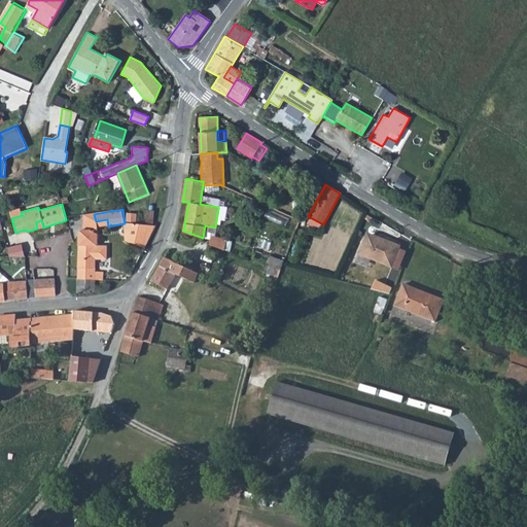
[(146,211),(145,223),(152,224),(153,212),(146,211)]
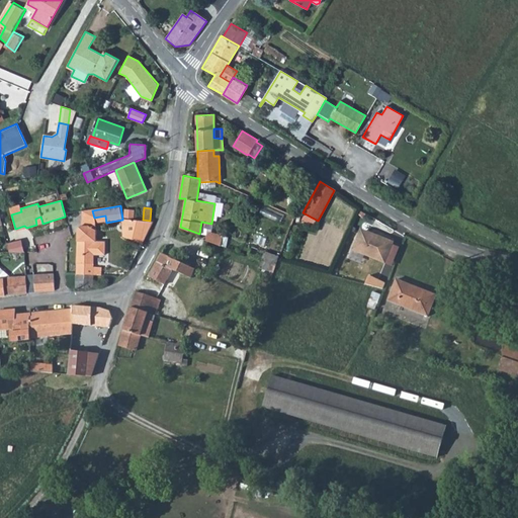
[(124,209),(123,217),(133,218),(134,209),(124,209)]
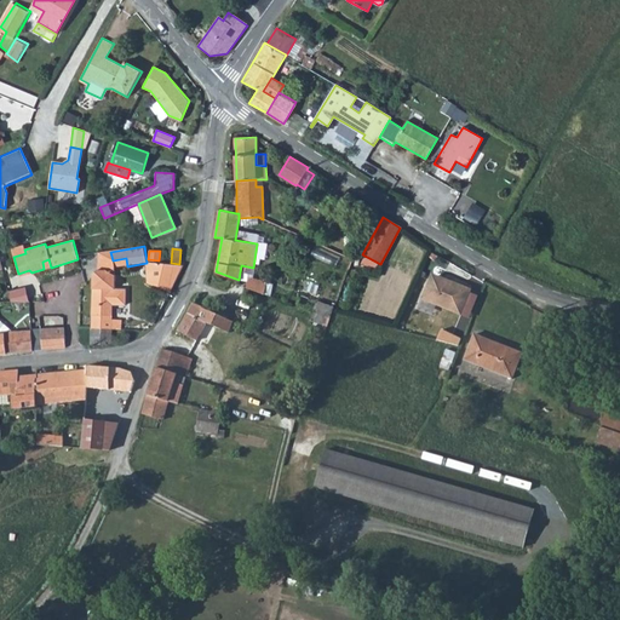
[(98,254),(97,270),(105,270),(115,276),(115,269),(114,268),(113,260),(110,252),(98,254)]
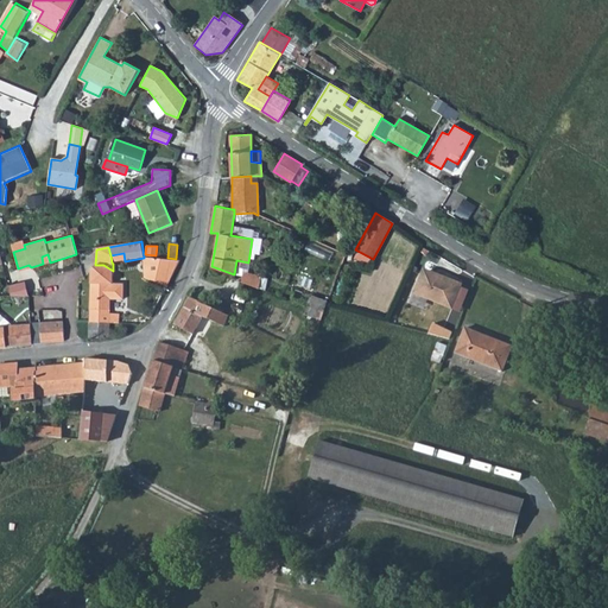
[(124,253),(111,255),(112,263),(113,264),(125,261),(124,253)]
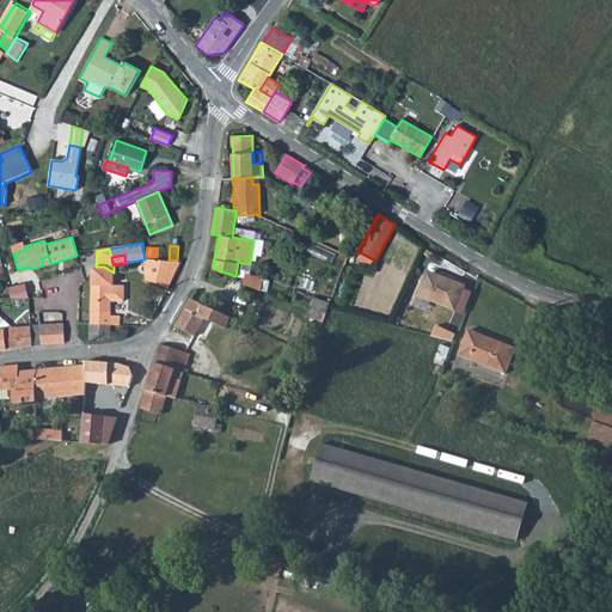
[(145,259),(145,280),(167,288),(181,262),(145,258),(145,259)]
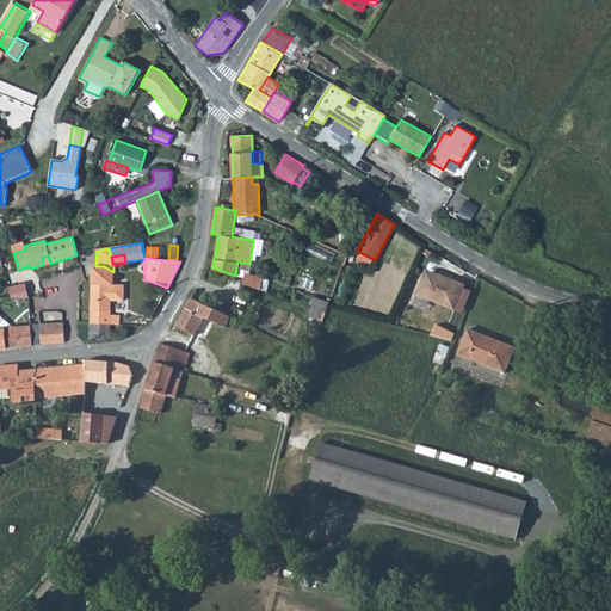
[(91,271),(90,323),(110,325),(119,325),(121,315),(110,314),(110,302),(122,302),(122,285),(113,285),(113,272),(104,266),(96,266),(91,271)]
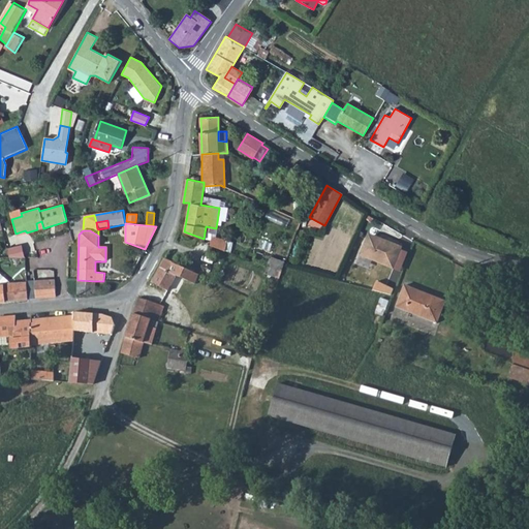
[(368,236),(360,253),(394,268),(401,250),(403,246),(380,237),(379,238),(372,235),(368,236)]
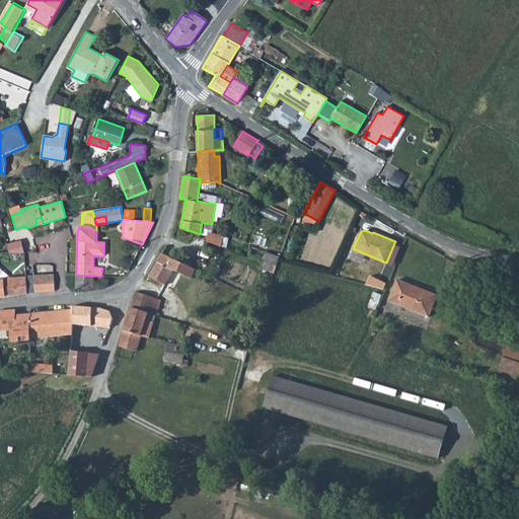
[(208,232),(206,240),(221,245),(223,236),(208,232)]
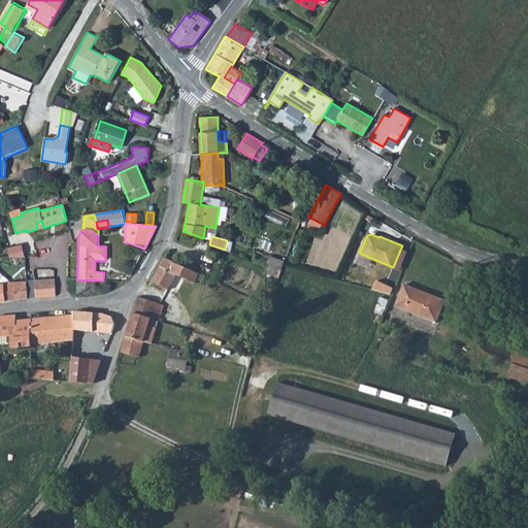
[(21,243),(7,246),(9,255),(23,251),(21,243)]
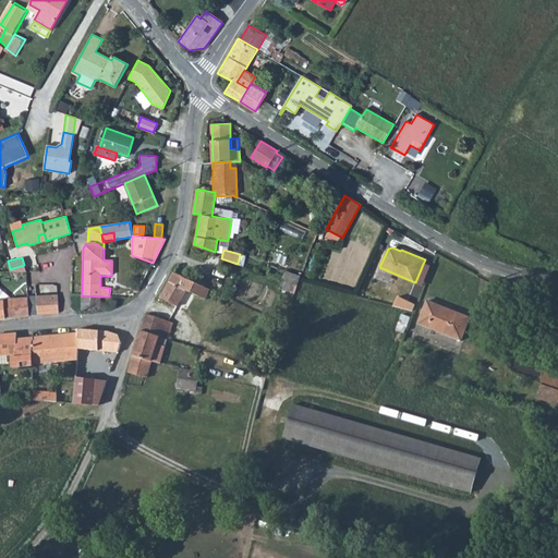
[(431,267),(423,264),(415,282),(407,302),(414,305),(431,267)]
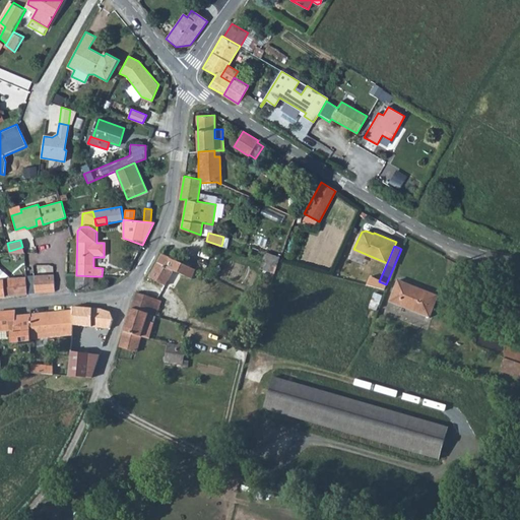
[(274,272),(280,256),(267,251),(261,268),(274,272)]
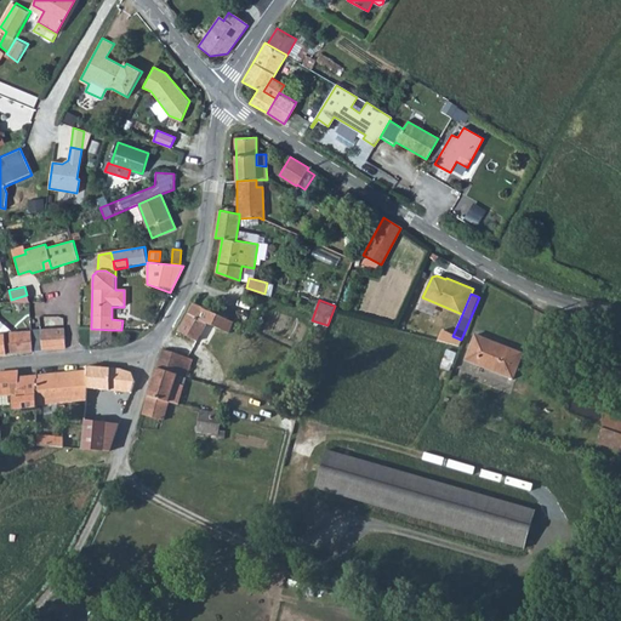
[(211,312),(193,302),(181,325),(178,331),(195,341),(205,323),(228,332),(233,322),(211,312)]
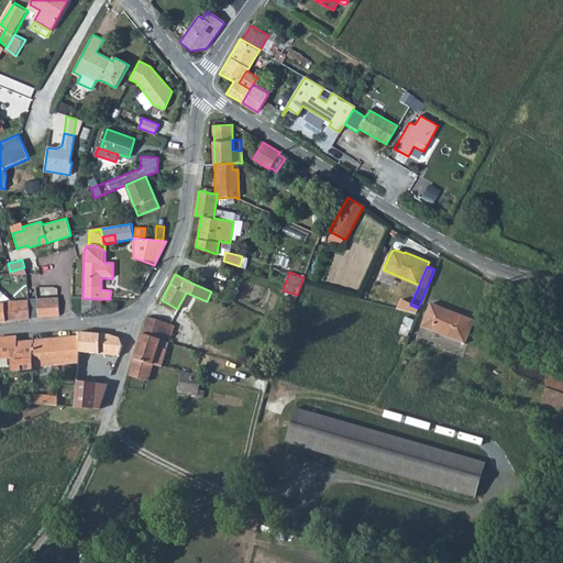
[(10,299),(0,290),(0,302),(10,301),(10,299)]
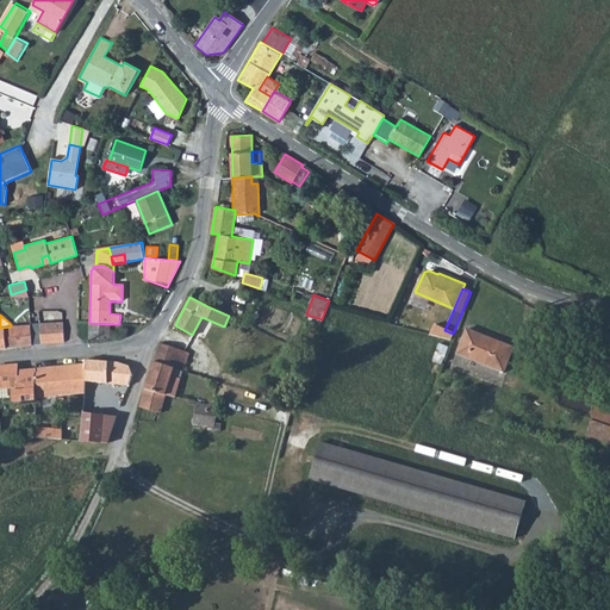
[(62,322),(39,324),(41,343),(63,342),(62,322)]
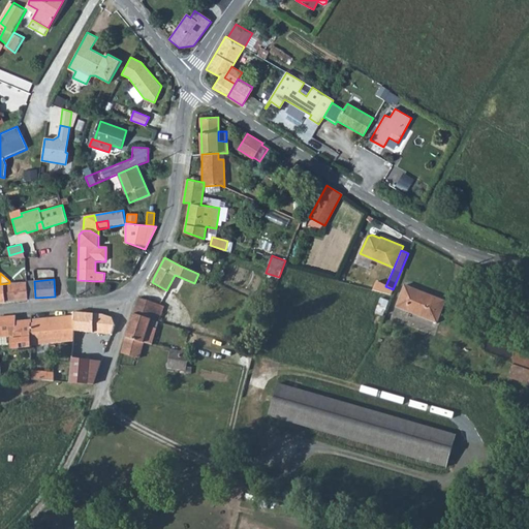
[(78,280),(76,296),(95,292),(95,281),(78,280)]
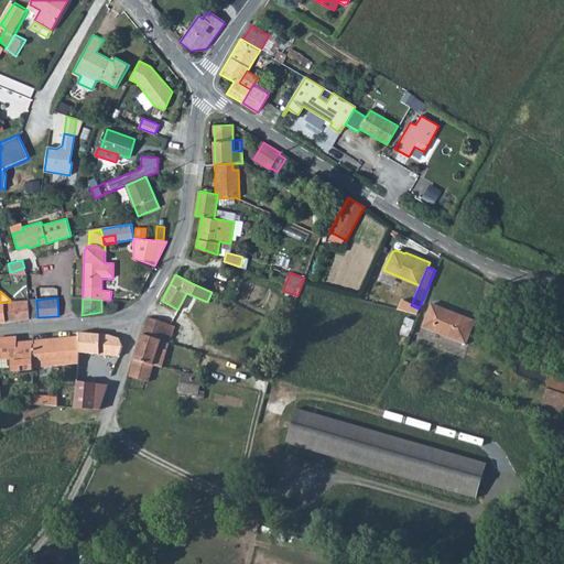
[(0,322),(30,318),(28,301),(10,302),(0,303),(0,322)]
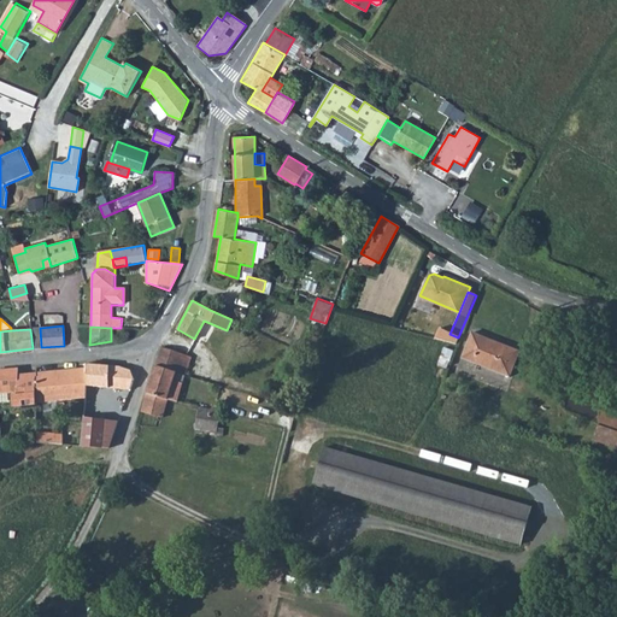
[(521,350),(474,331),(464,356),(510,375),(521,350)]
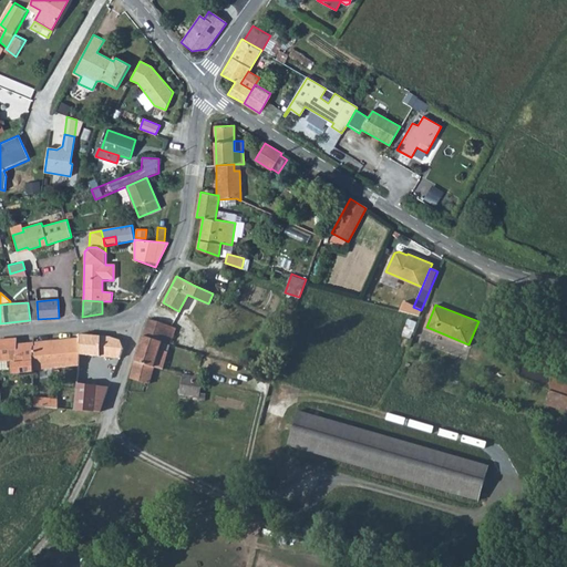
[(147,319),(143,336),(162,341),(169,343),(175,328),(156,322),(147,319)]
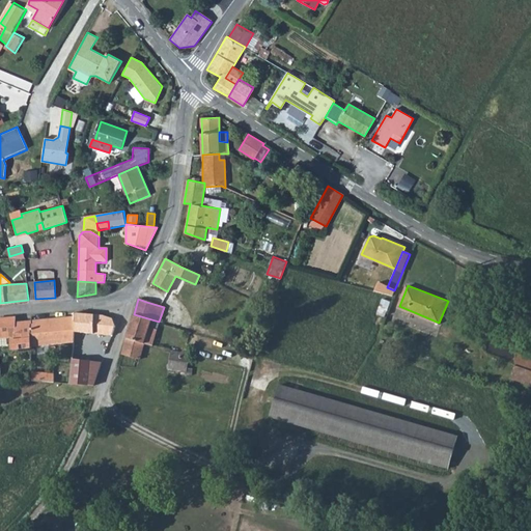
[(74,316),(74,332),(93,334),(107,336),(108,332),(113,333),(114,327),(109,326),(111,319),(103,315),(91,315),(74,313),(74,316)]
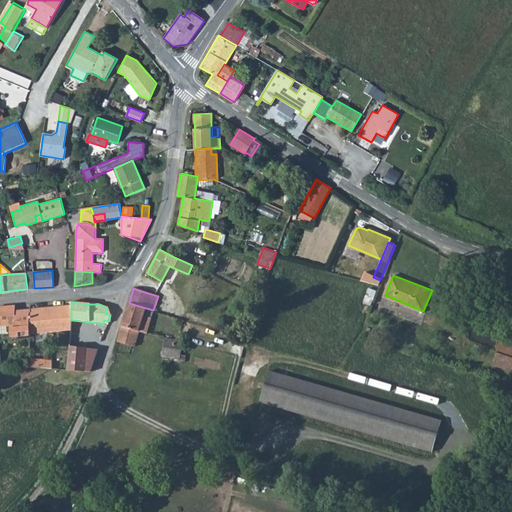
[(121,327),(117,341),(131,346),(134,347),(139,331),(146,308),(129,303),(121,327)]
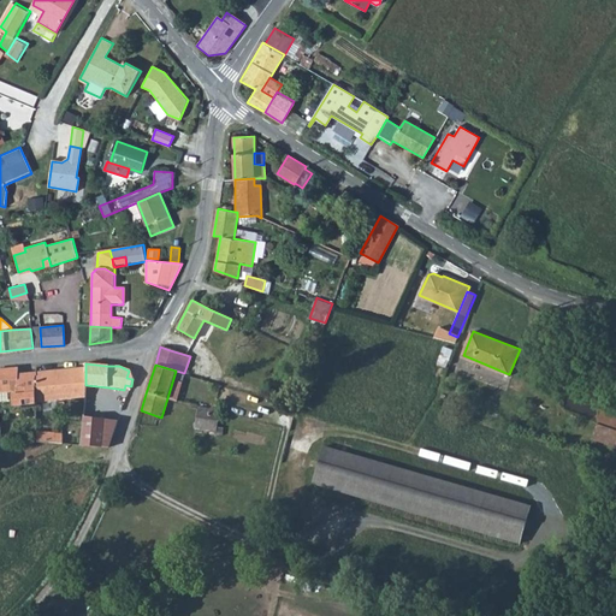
[(86,367),(60,371),(60,379),(61,379),(61,385),(61,397),(84,397),(84,396),(86,385),(86,367)]
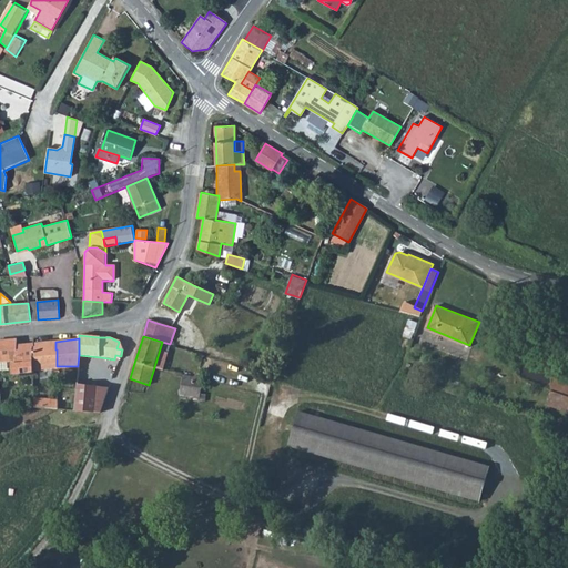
[(17,340),(0,341),(0,362),(16,362),(16,364),(11,364),(12,375),(32,374),(32,367),(31,347),(33,347),(33,343),(17,344),(17,340)]
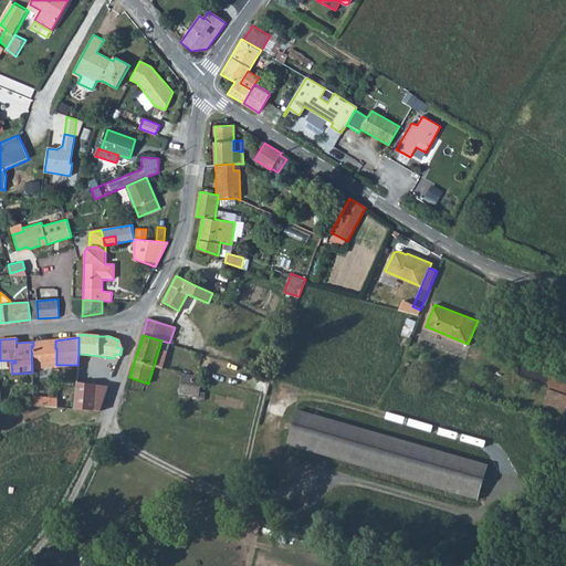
[(31,346),(32,366),(40,366),(40,359),(44,359),(44,367),(56,367),(56,365),(56,354),(56,348),(55,348),(55,341),(43,342),(33,342),(33,346),(31,346)]
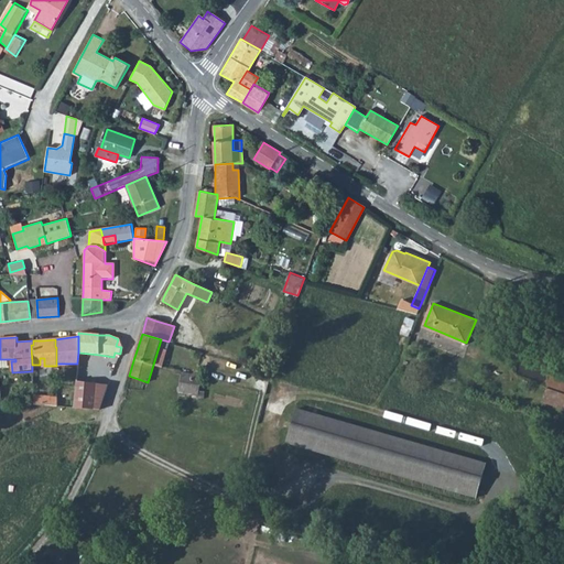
[(161,339),(153,365),(162,368),(170,343),(169,342),(161,339)]
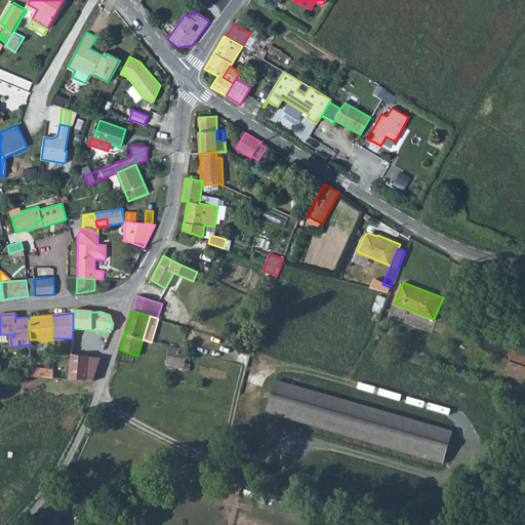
[(187,350),(168,347),(165,364),(182,368),(180,371),(187,372),(189,366),(184,365),(187,350)]
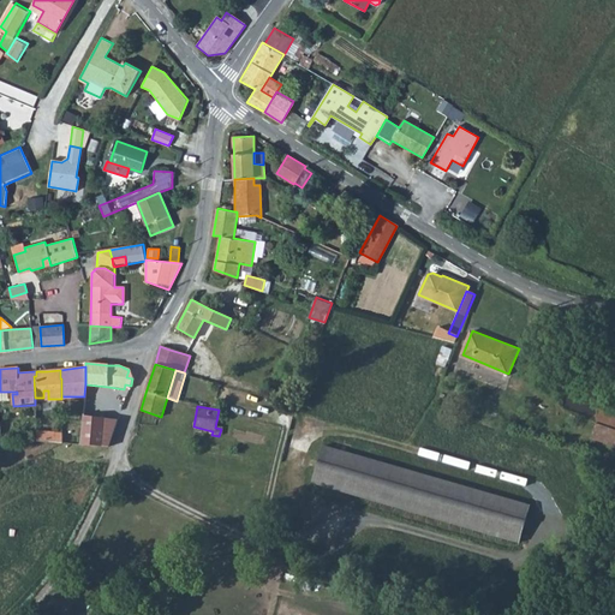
[(614,413),(601,408),(598,416),(614,421),(614,413)]
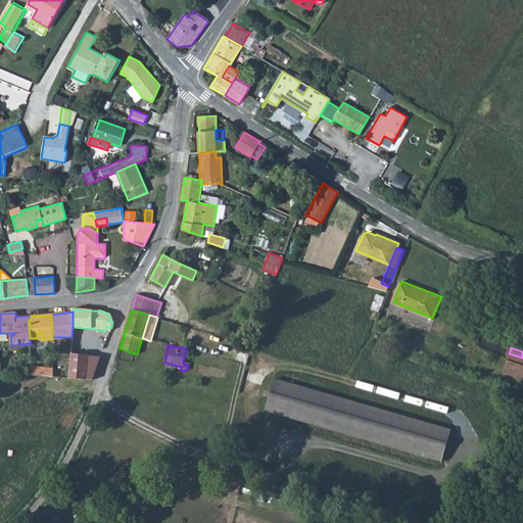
[(69,351),(68,377),(94,379),(102,357),(69,351)]
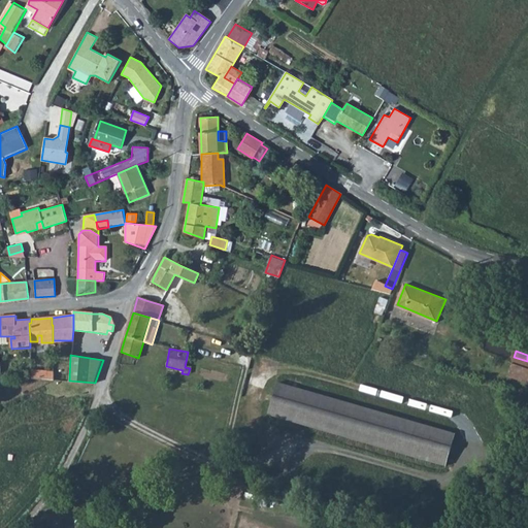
[(527,361),(514,357),(513,362),(527,366),(527,361)]
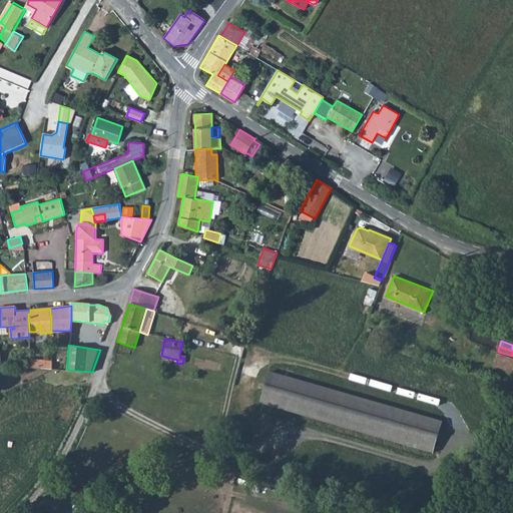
[(512,356),(498,352),(495,360),(512,365),(512,356)]
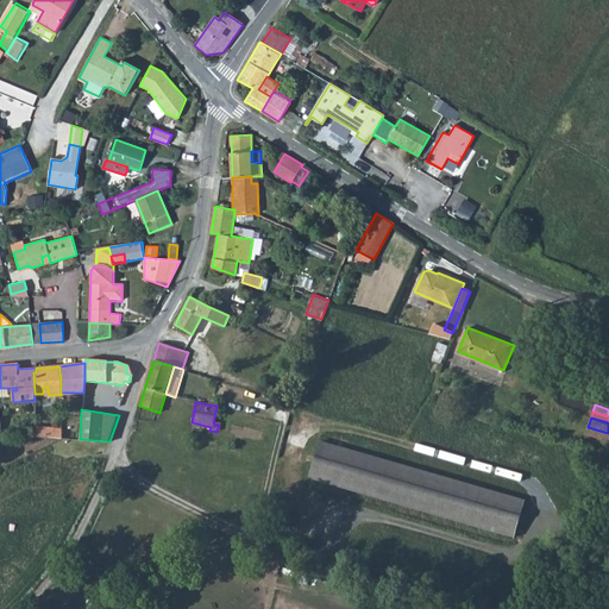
[(608,433),(588,427),(586,432),(608,438),(608,433)]
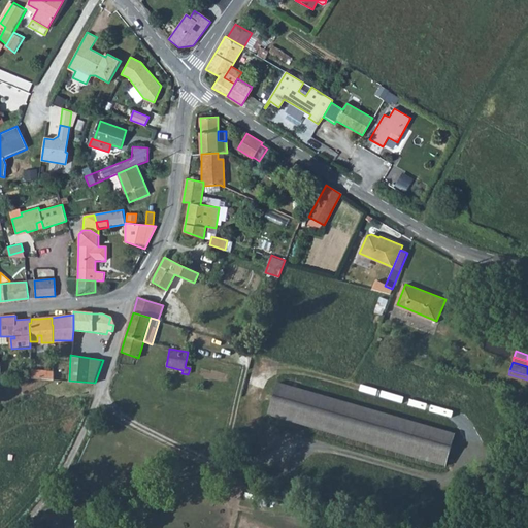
[(275,382),(267,413),(443,465),(452,433),(275,382)]
